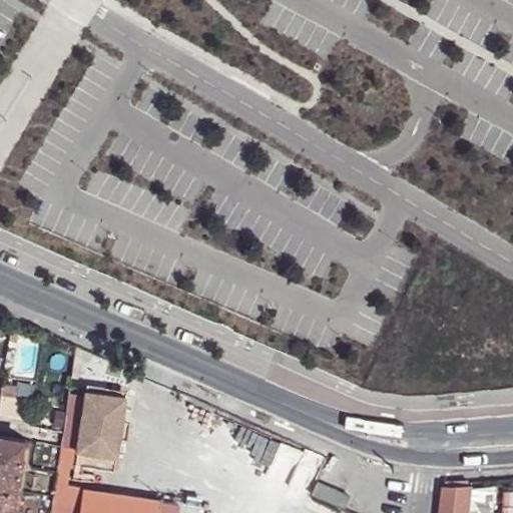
[(16,387),(2,385),(0,396),(14,398),(16,387)]
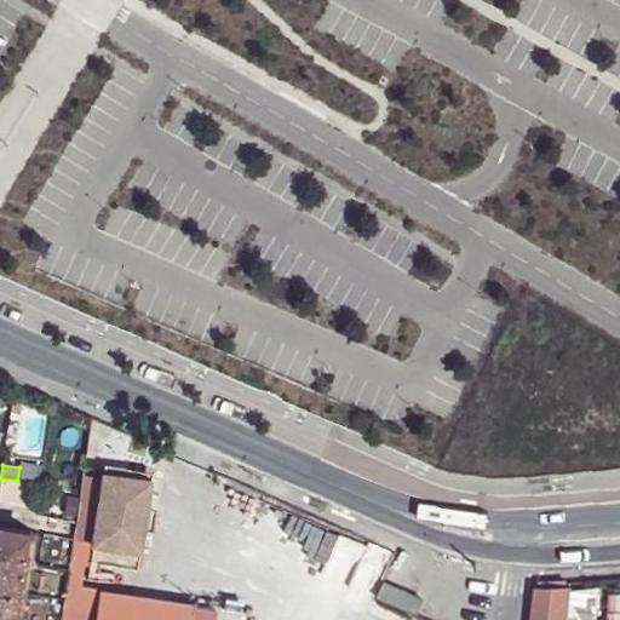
[(151,480),(103,474),(102,482),(91,563),(138,569),(144,527),(147,510),(151,480)]
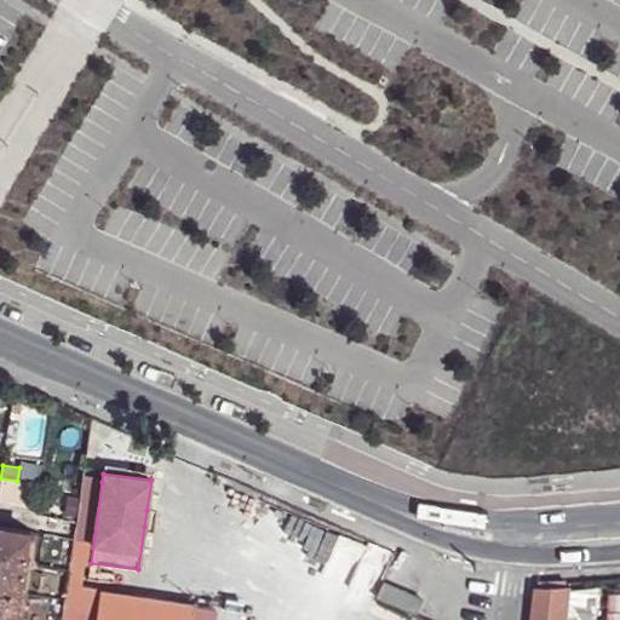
[(102,482),(82,478),(62,619),(98,619),(103,593),(82,591),(86,569),(91,569),(91,563),(102,482)]
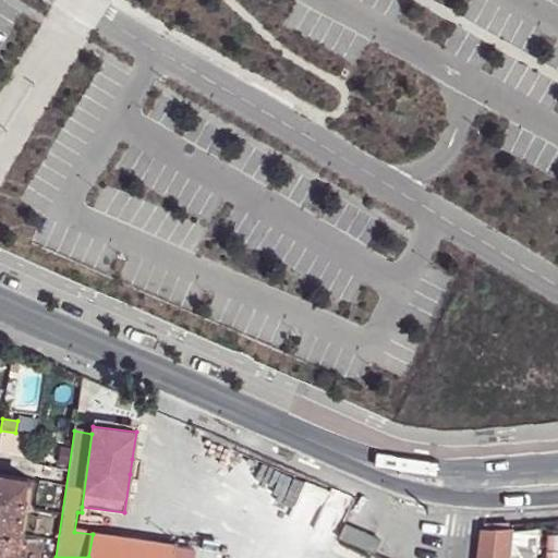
[(136,475),(138,461),(132,459),(130,474),(136,475)]
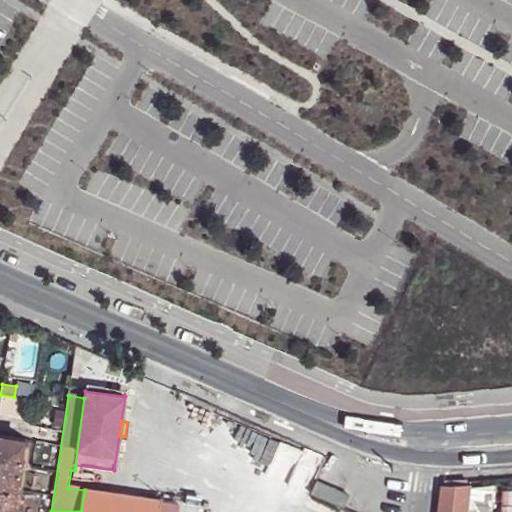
[(14,511),(25,439),(0,436),(0,511),(14,511)]
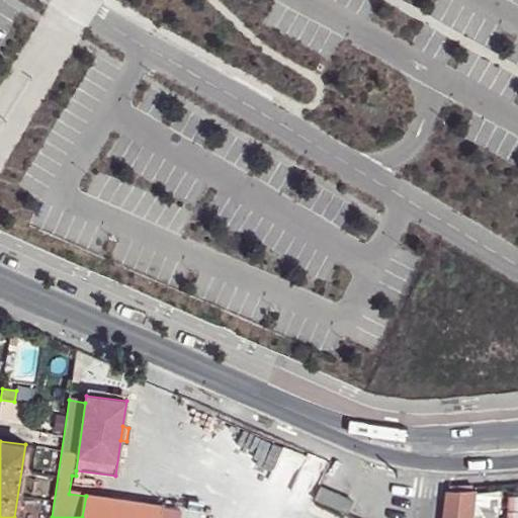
[(352,502),(320,487),(314,499),(346,514),(352,502)]
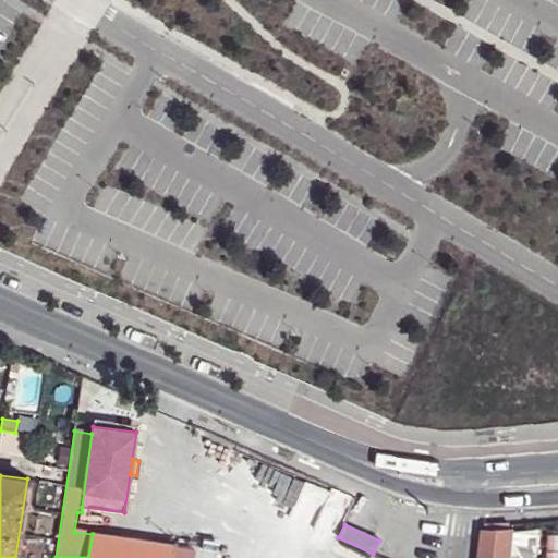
[(512,533),(512,535),(509,557),(535,557),(540,530),(512,533)]
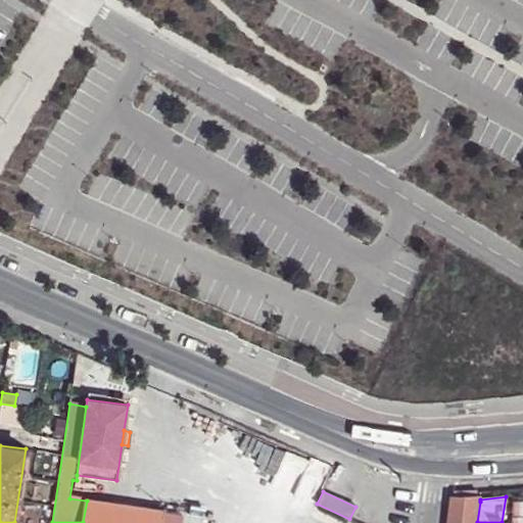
[(161,522),(163,511),(87,501),(83,522),(161,522)]
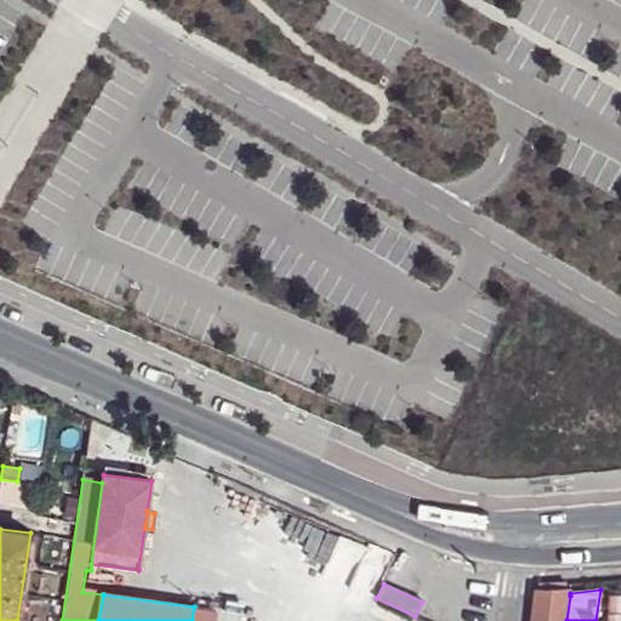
[(567,620),(570,596),(537,596),(534,620),(567,620)]
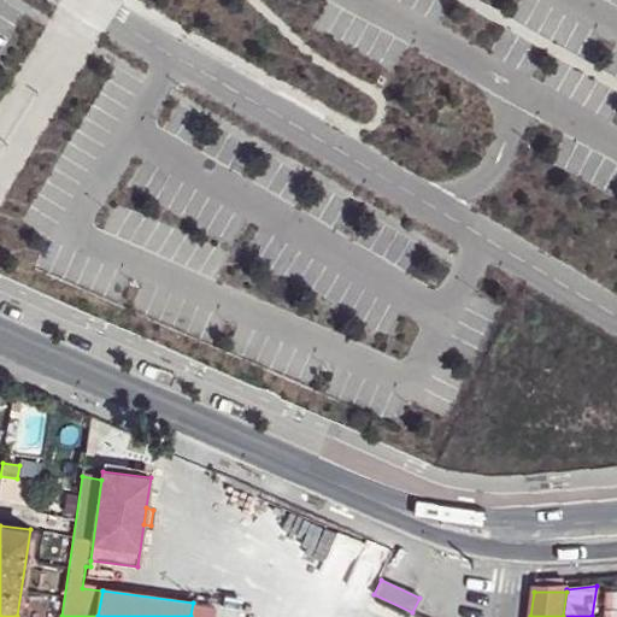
[(211,616),(213,606),(193,603),(191,616),(211,616)]
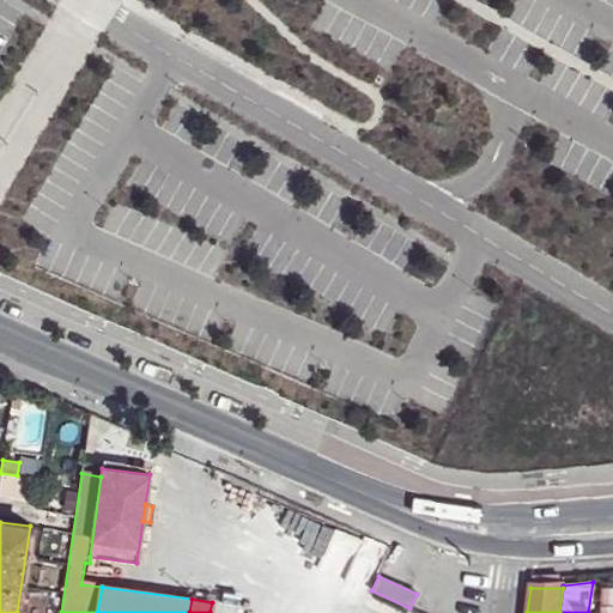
All buildings are outlined.
